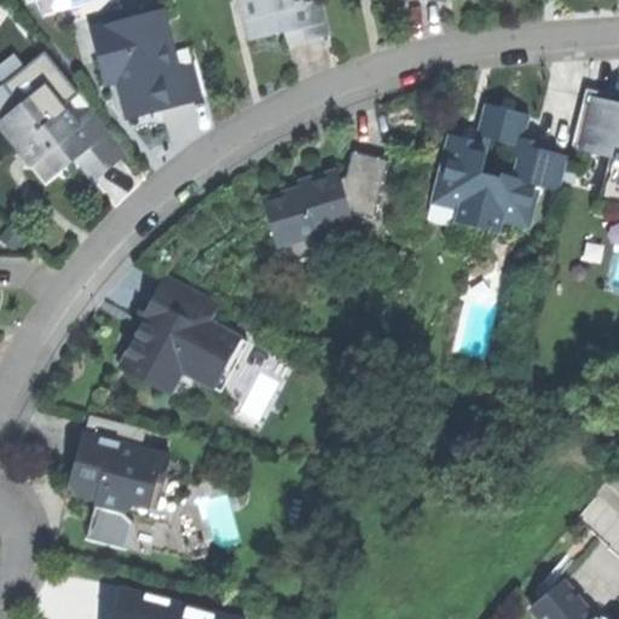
[(126,0),(131,17),(155,10),(151,0),(126,0)]
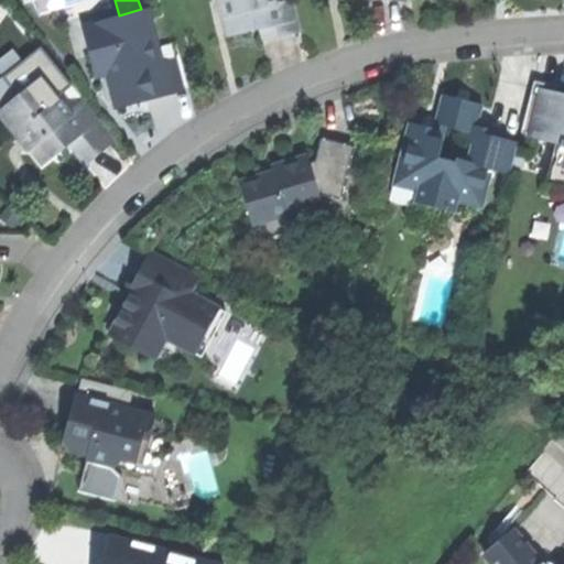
[(271,0),(225,0),(228,11),(224,12),(229,34),(258,28),(260,38),(279,34),(299,30),(291,0),(277,0),(272,1),(271,0)]
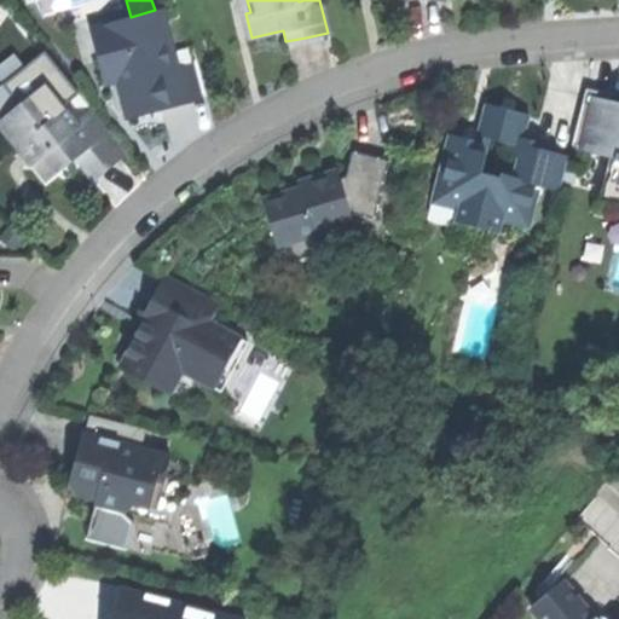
[(131,17),(90,28),(100,70),(114,67),(126,114),(158,105),(187,98),(186,92),(197,88),(189,59),(186,61),(173,63),(169,50),(158,10),(155,10),(131,17)]
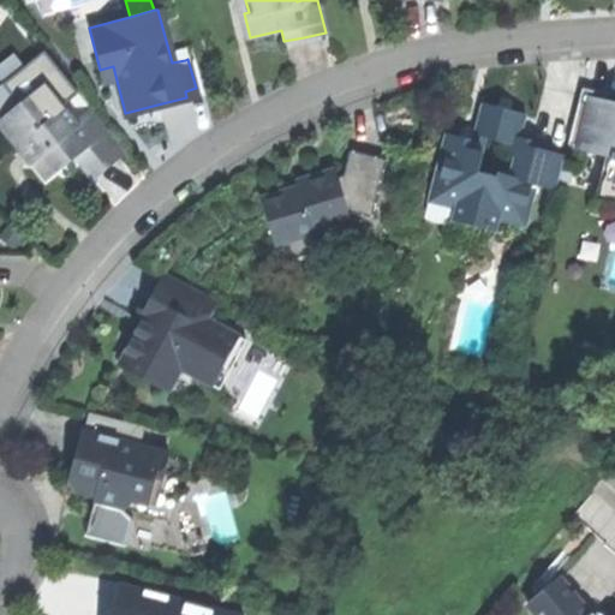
[(181,46),(168,49),(172,63),(185,60),(181,46)]
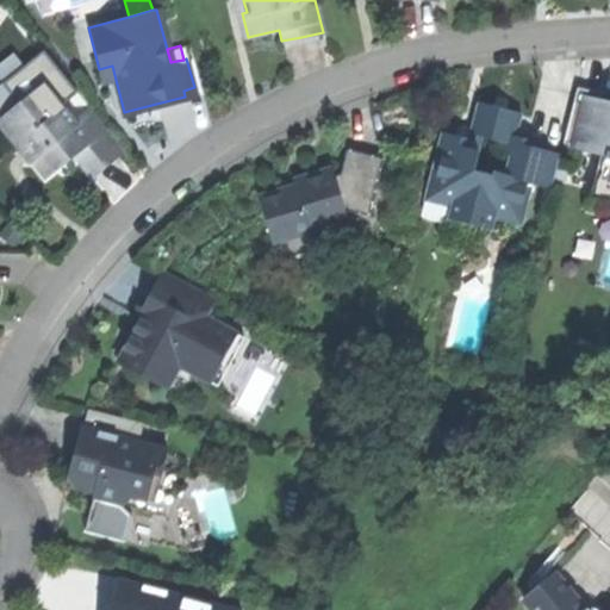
[(107,162),(124,148),(92,110),(85,116),(80,111),(72,118),(41,81),(0,114),(0,125),(17,147),(25,139),(36,153),(31,156),(48,175),(72,155),(89,176),(107,162)]
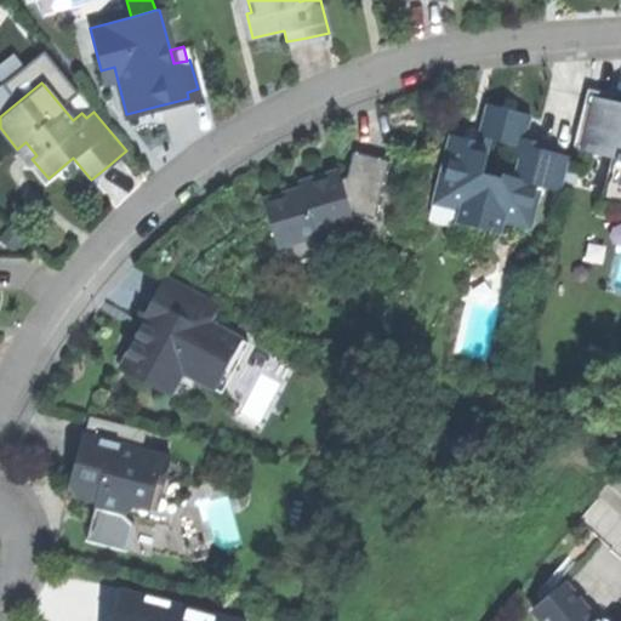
[(620,93),(615,93),(586,86),(573,140),(580,142),(580,146),(611,154),(604,184),(611,186),(609,197),(620,195),(620,93)]
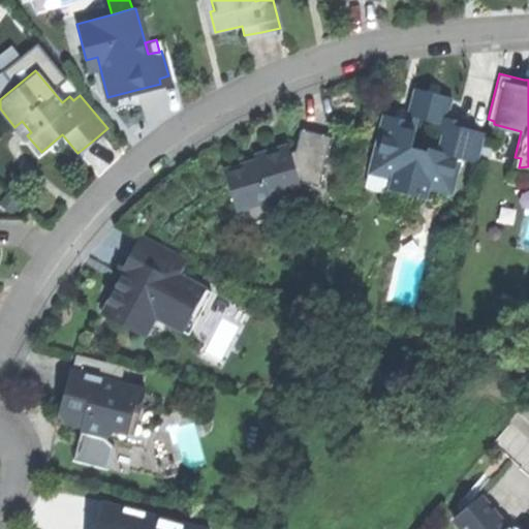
[(428,81),(426,91),(435,94),(438,83),(433,82),(428,81)]
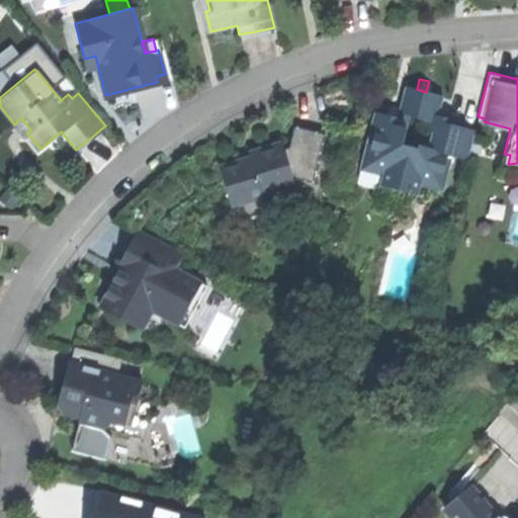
[(372,110),(358,168),(380,173),(378,183),(415,192),(417,183),(441,189),(449,154),(466,158),(473,130),(457,125),(459,119),(435,113),(440,95),(426,92),(417,89),(403,86),(396,116),(372,110)]
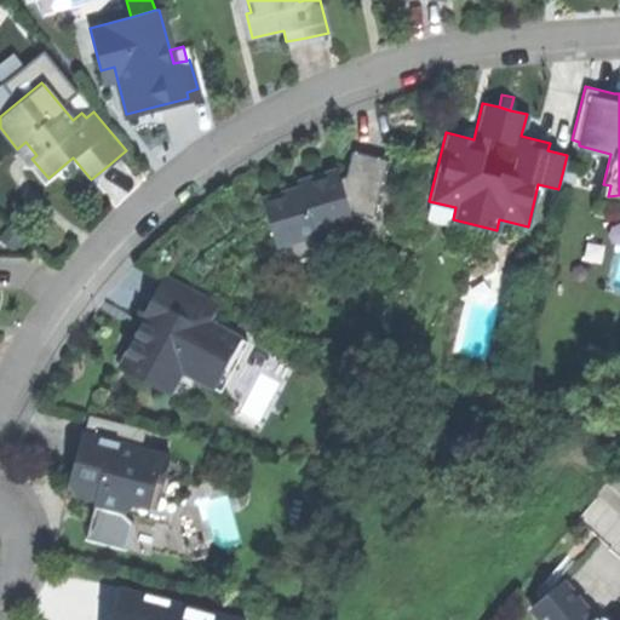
[(351,224),(349,213),(374,219),(388,160),(351,151),(346,176),(339,178),(337,172),(316,178),(299,183),(302,194),(290,196),(288,191),(264,197),(277,245),(290,242),(293,257),(320,250),(315,235),(351,224)]
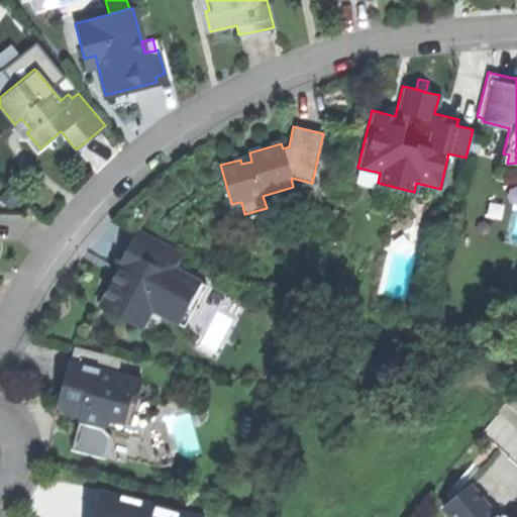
[(516,163),(507,164),(509,154),(503,153),(500,166),(512,168),(516,167),(516,163)]
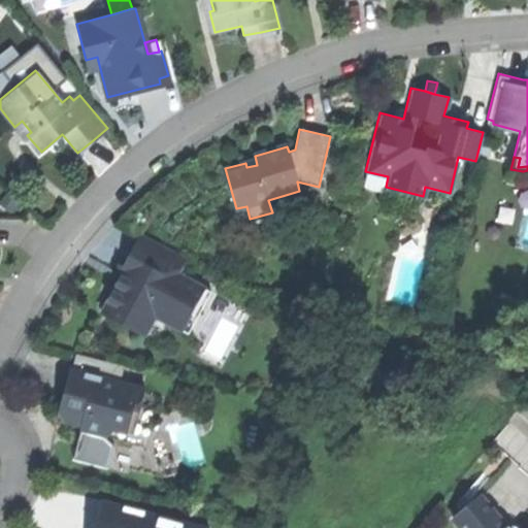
[(101,314),(143,337),(154,318),(174,328),(187,306),(193,308),(203,287),(178,274),(186,257),(139,233),(121,269),(128,273),(122,281),(114,288),(101,314)]
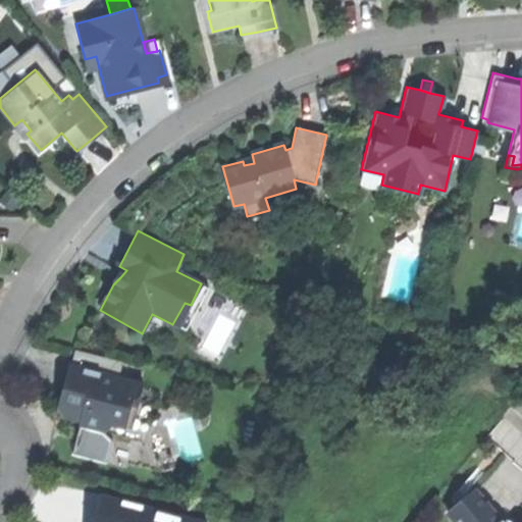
[(209,288),(201,283),(191,305),(185,303),(172,324),(187,331),(209,288)]
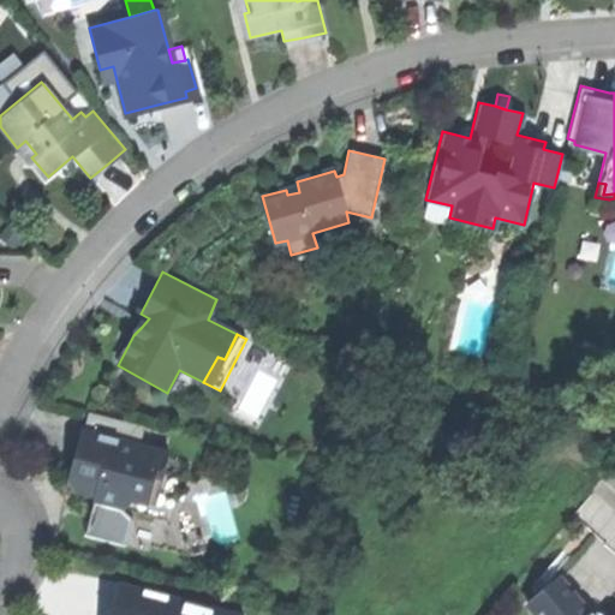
[(144,425),(87,412),(77,452),(79,452),(78,459),(76,466),(72,465),(69,481),(73,491),(95,496),(93,503),(121,511),(131,501),(154,478),(160,481),(167,452),(139,445),(144,425)]
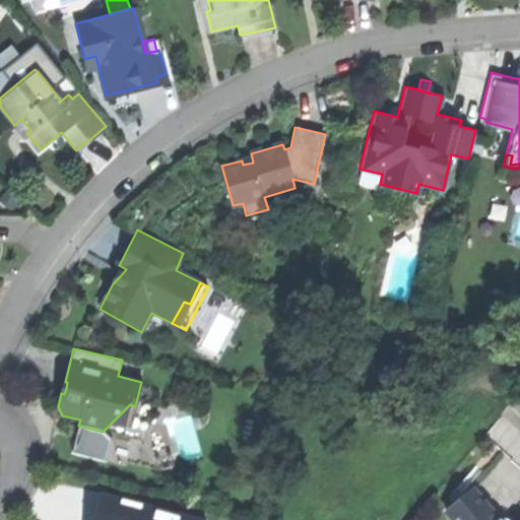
[(130,429),(135,406),(130,404),(111,424),(130,429)]
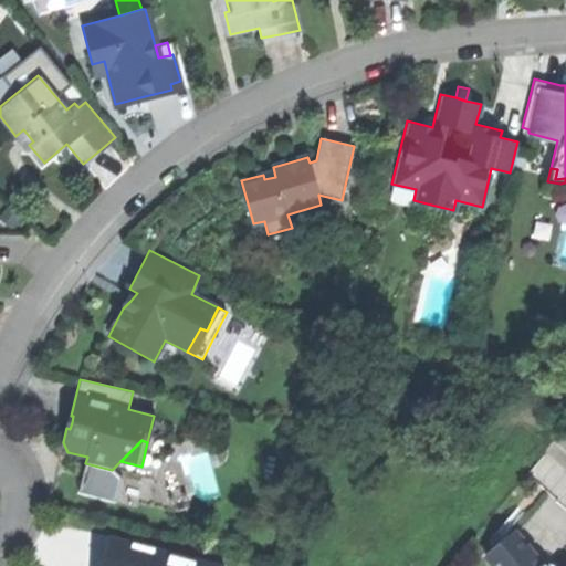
[(496,565),(545,565),(516,530),(486,553),(496,565)]
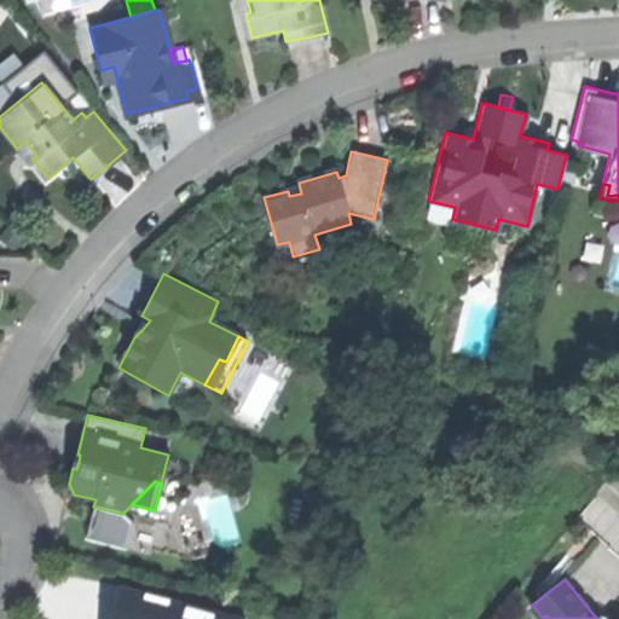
[(108,618),(242,618),(166,600),(163,608),(151,605),(152,601),(115,593),(108,618)]
